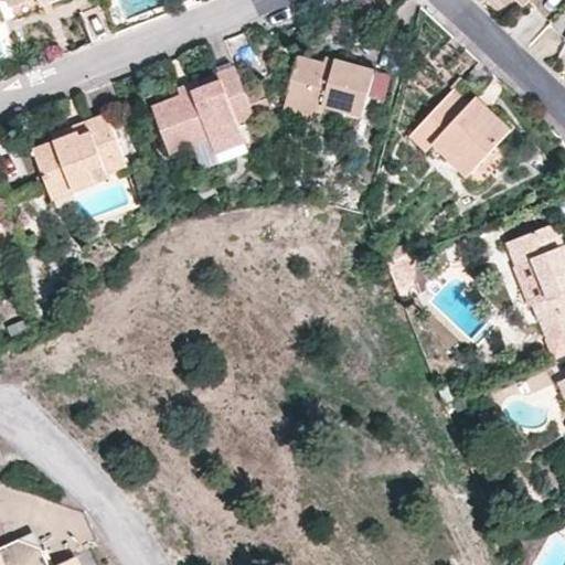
[(13,14),(50,0),(23,0),(10,6),(13,14)]
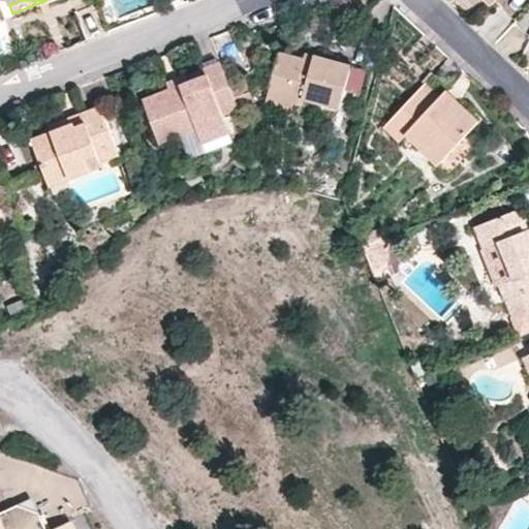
[(267,101),(286,107),(287,101),(302,105),(304,99),(341,109),(352,64),(305,52),(304,58),(280,52),(267,101)]
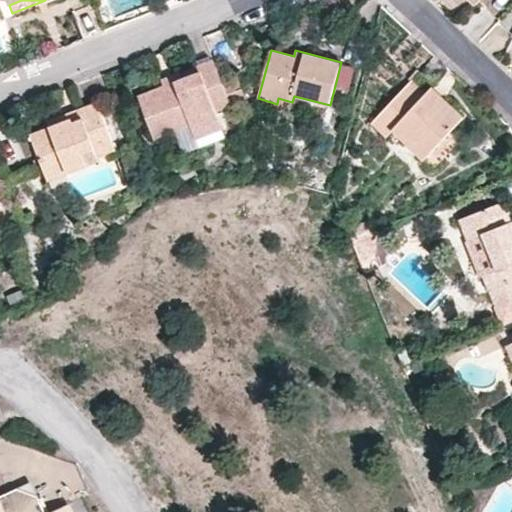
[(200,71),(170,82),(163,85),(137,95),(155,139),(189,125),(196,138),(223,129),(217,114),(232,107),(223,84),(212,60),(197,65),(200,71)]
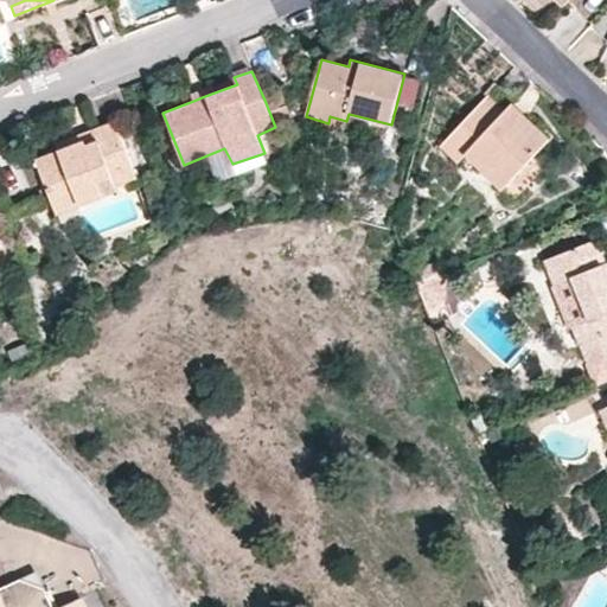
[(193,101),(202,97),(199,90),(190,94),(193,101)]
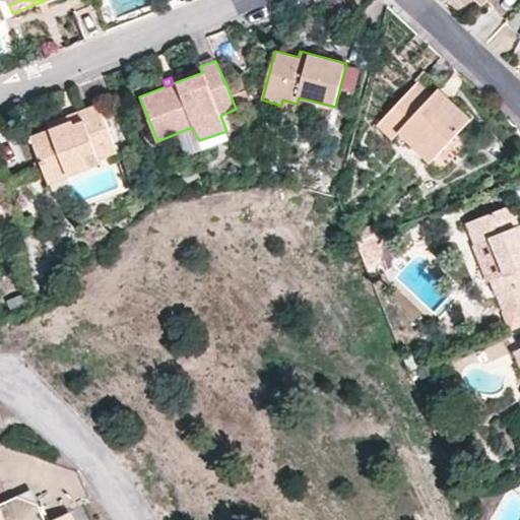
[(243,78),(226,85),(236,109),(253,102),(243,78)]
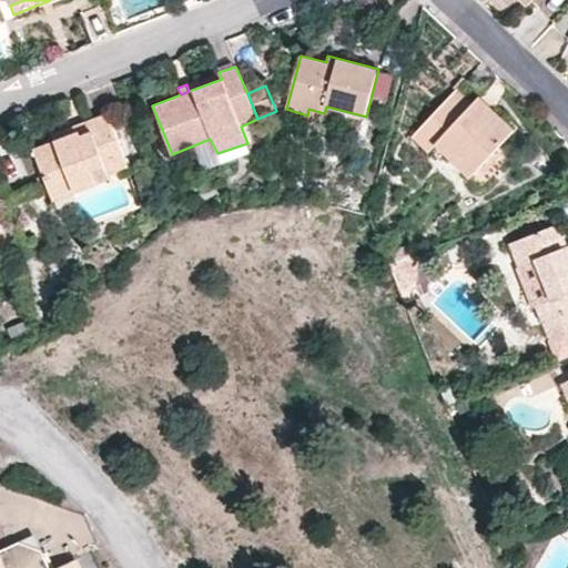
[(413,137),(428,152),(437,144),(470,176),(516,130),(479,97),(473,104),(457,88),(413,137)]
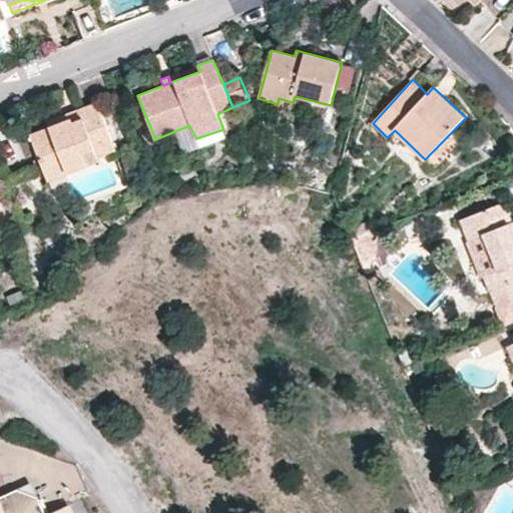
[(279,98),(278,104),(275,112),(291,116),(293,102),(279,98)]
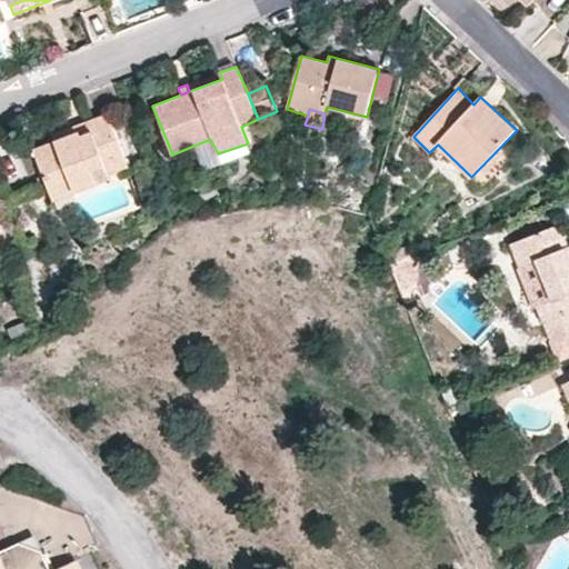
[(109,112),(88,120),(91,131),(78,137),(77,131),(57,139),(33,149),(47,185),(68,176),(76,192),(100,183),(92,165),(105,161),(109,173),(132,166),(109,112)]
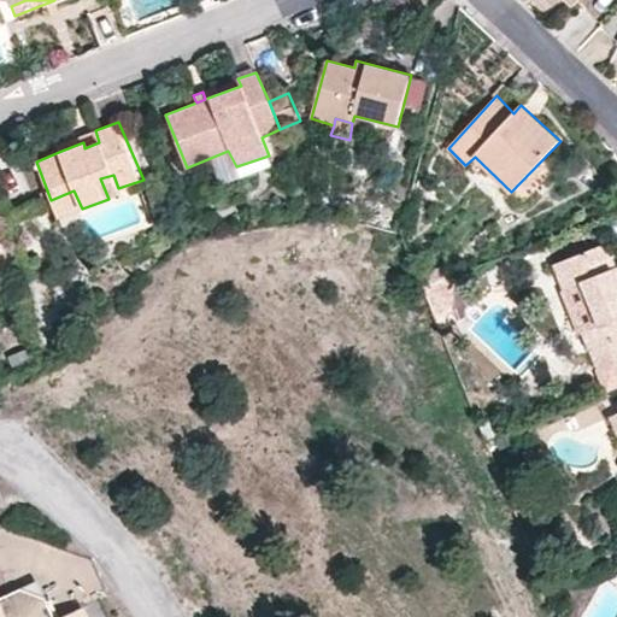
[(99,142),(95,130),(58,145),(62,151),(83,142),(84,148),(99,142)]
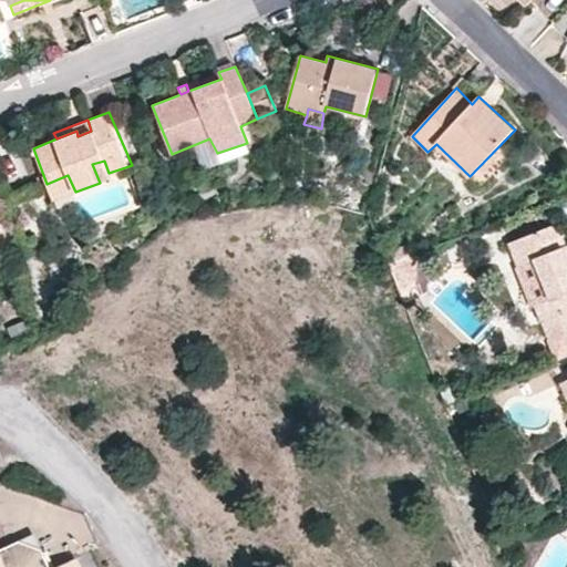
[(110,178),(109,173),(104,161),(92,164),(100,183),(110,178)]
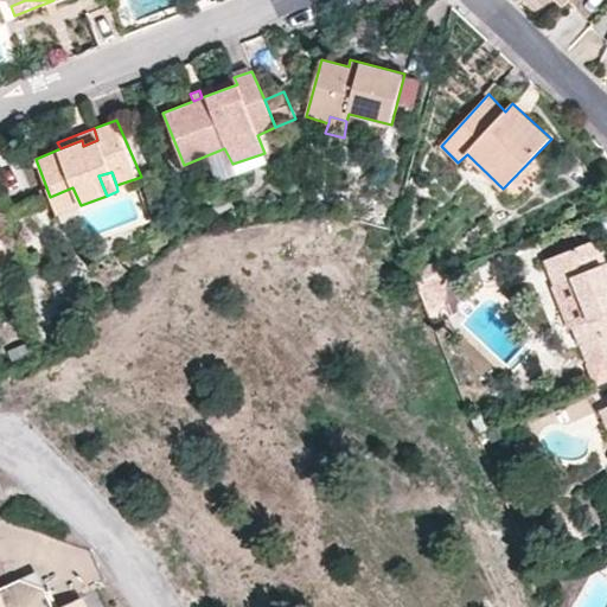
[(72,187),(50,197),(58,215),(81,205),(72,187)]
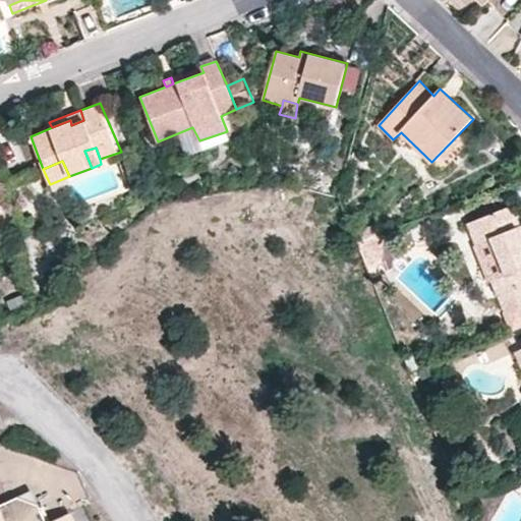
[(520,224),(520,225),(512,204),(466,222),(474,241),(475,241),(503,309),(520,301),(520,224)]
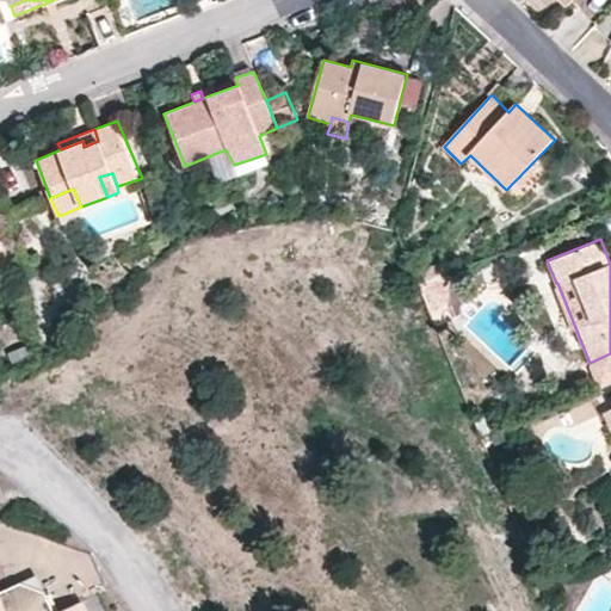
[(610,381),(610,353),(590,363),(599,387),(610,381)]
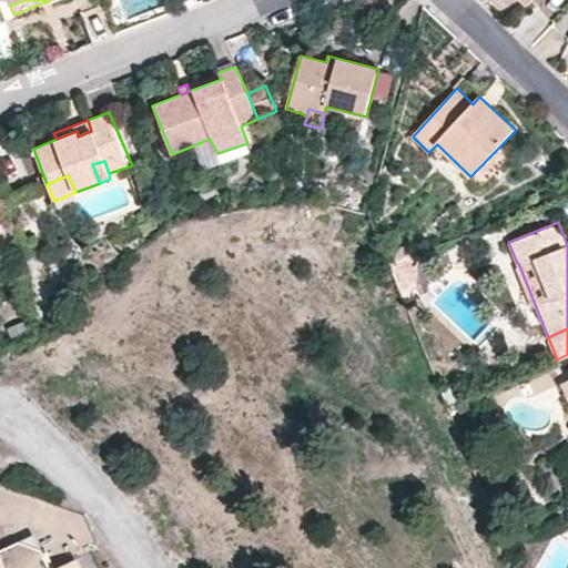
[(52,565),(41,543),(22,534),(2,544),(0,539),(0,567),(82,567),(75,554),(52,565)]
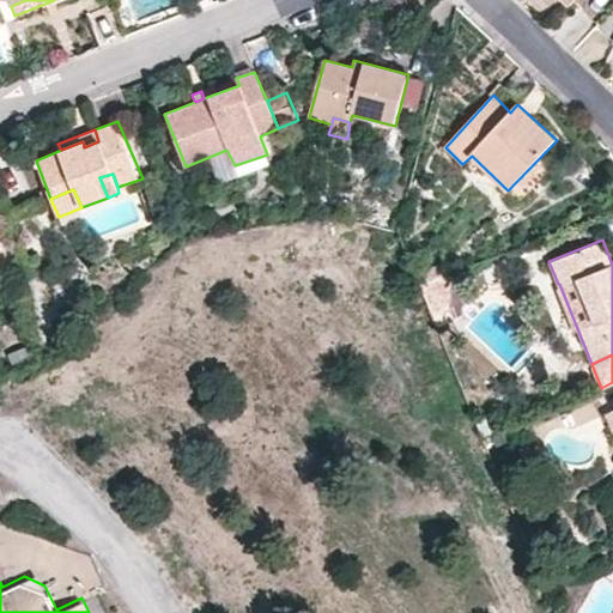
All buildings are outlined.
